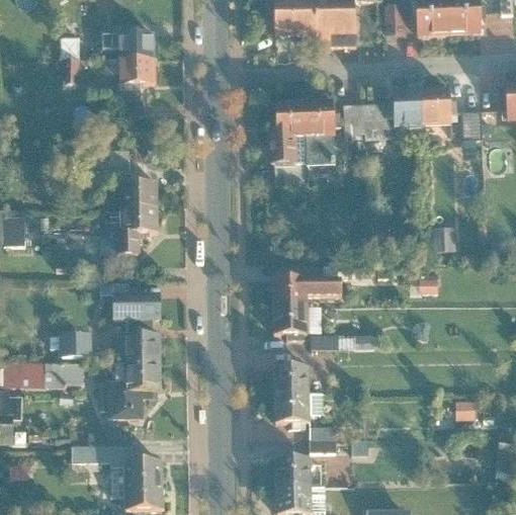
[(274,11),(275,27),(276,27),(276,35),(318,35),(318,50),(357,49),(357,4),(357,2),(355,2),(355,0),(342,0),(342,2),(305,2),(305,0),(281,0),(281,2),(276,3),(276,11),(274,11)]
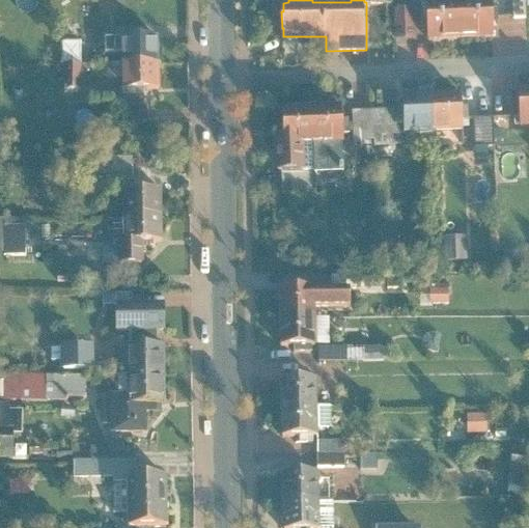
[(461,35),(458,0),(425,0),(427,37),(461,35)]
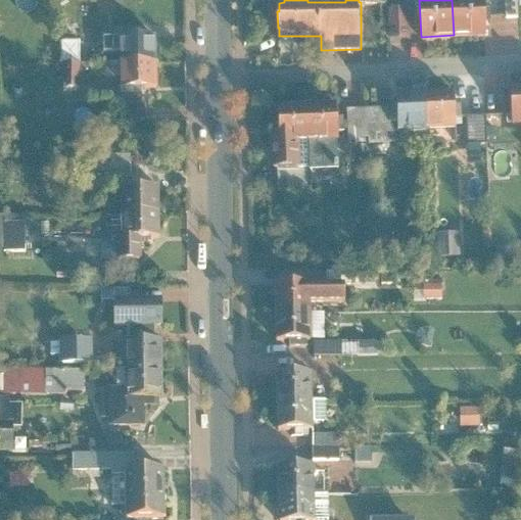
[(485,33),(483,0),(452,0),(454,35),(485,33)]
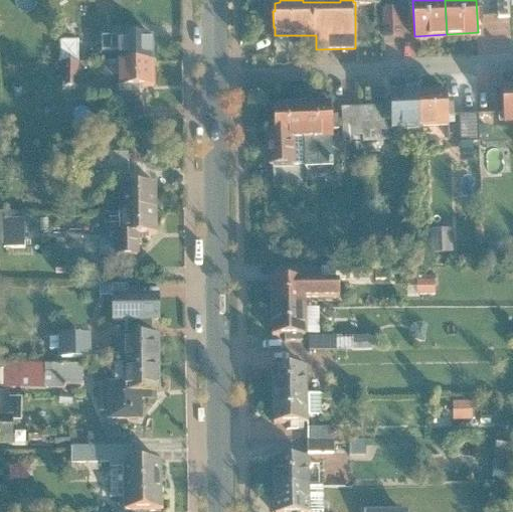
[(510,12),(509,0),(498,0),(500,13),(510,12)]
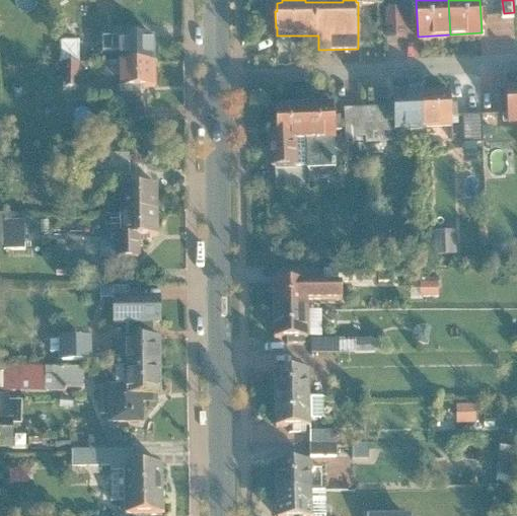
[(405,34),(404,4),(386,4),(388,35),(405,34)]
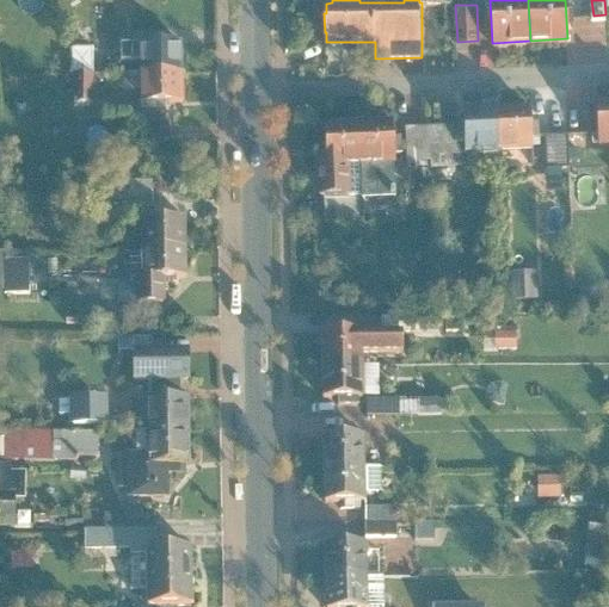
[(182,38),(118,38),(120,59),(136,57),(136,68),(182,69),(182,38)]
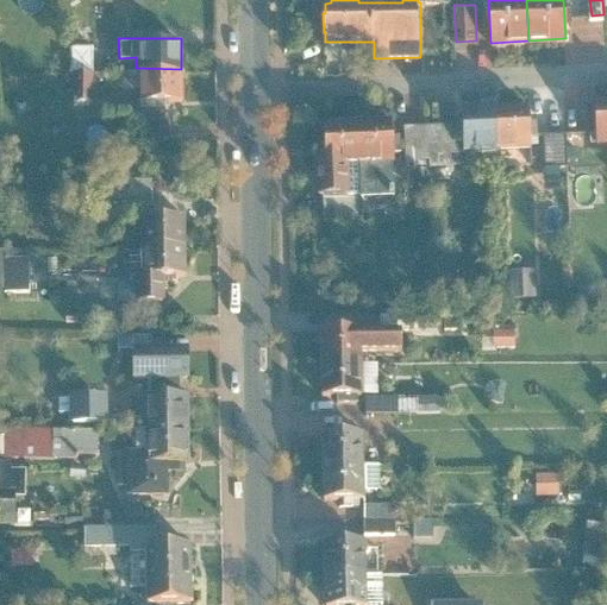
[(72,70),(93,70),(92,46),(70,46),(72,70)]
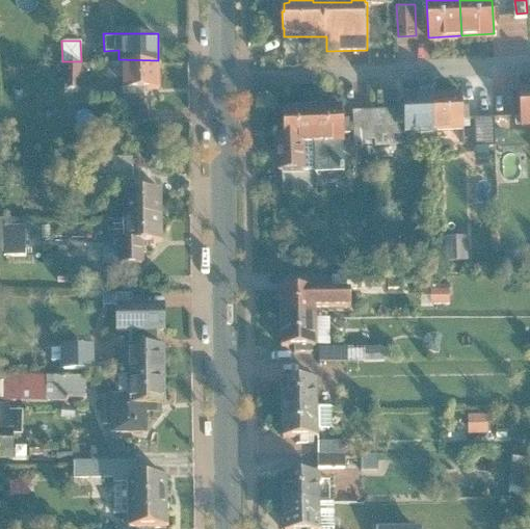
[(158,87),(158,60),(118,59),(109,60),(109,76),(121,75),(121,95),(150,94),(150,87),(158,87)]
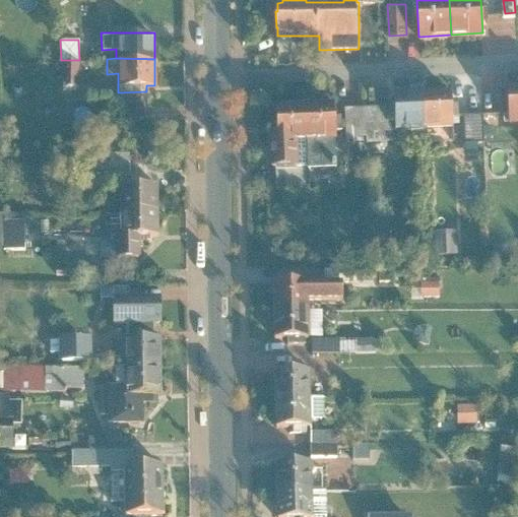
[(79,85),(79,60),(61,60),(61,85),(79,85)]
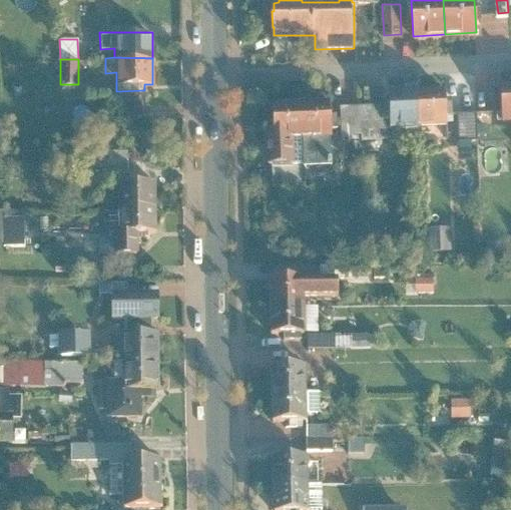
[(444,85),(418,86),(418,123),(444,122),(444,85)]
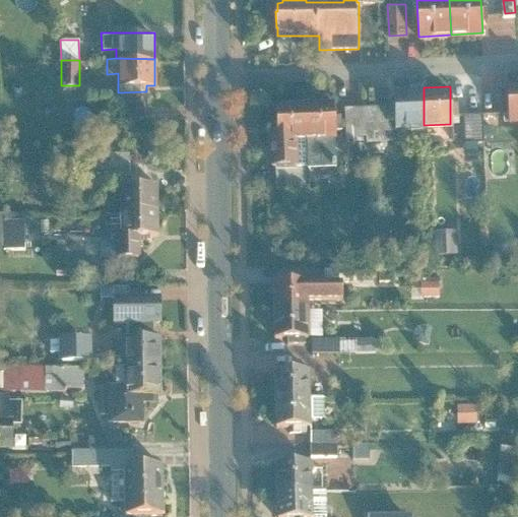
[(424,87),(395,88),(395,126),(424,125),(424,87)]
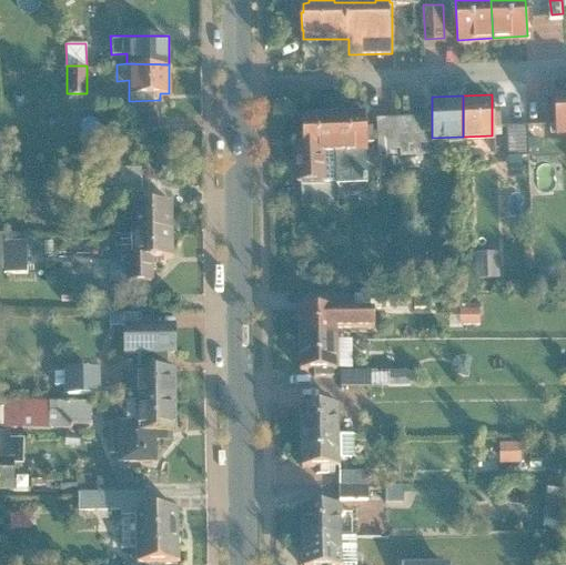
[(365,179),(363,107),(332,108),(333,145),(334,180),(365,179)]
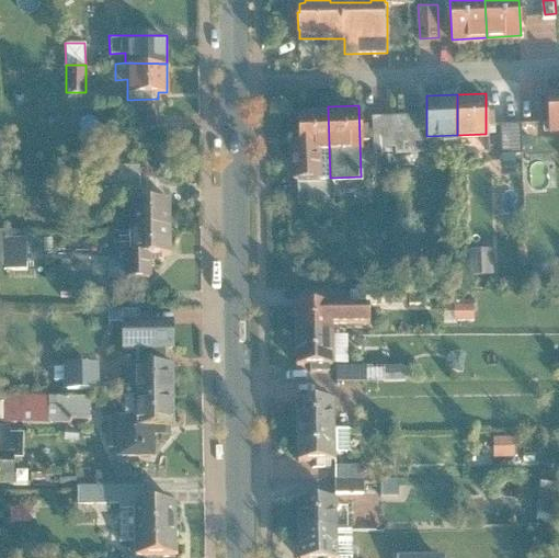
[(329,144),(328,106),(295,107),(296,134),(292,134),(294,177),(320,177),(319,144),(329,144)]
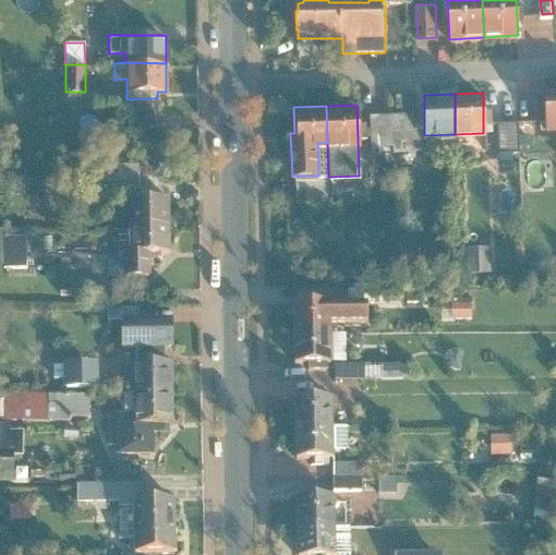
[(154,109),(128,109),(128,123),(154,123),(154,109)]
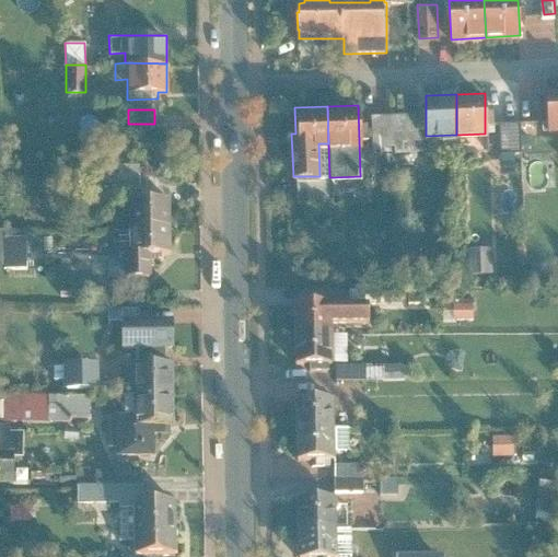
[(397,146),(396,116),(371,117),(372,146),(397,146)]
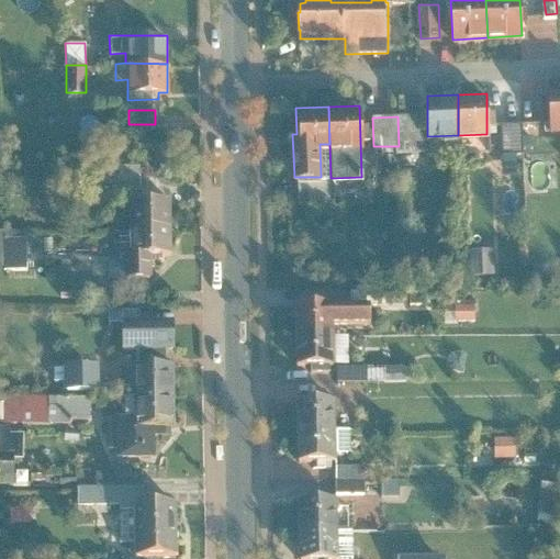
[(420,116),(398,116),(399,146),(421,145),(420,116)]
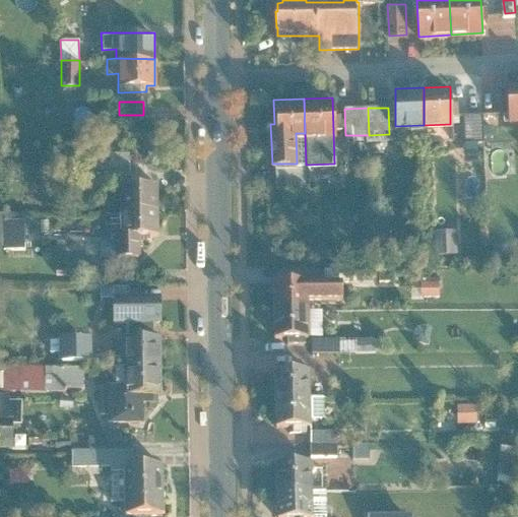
[(482,138),(482,111),(464,112),(464,139),(482,138)]
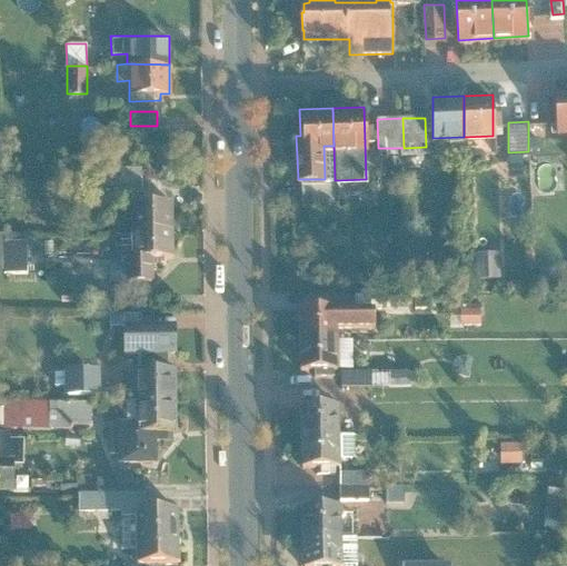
[(143,189),(142,176),(117,176),(118,190),(143,189)]
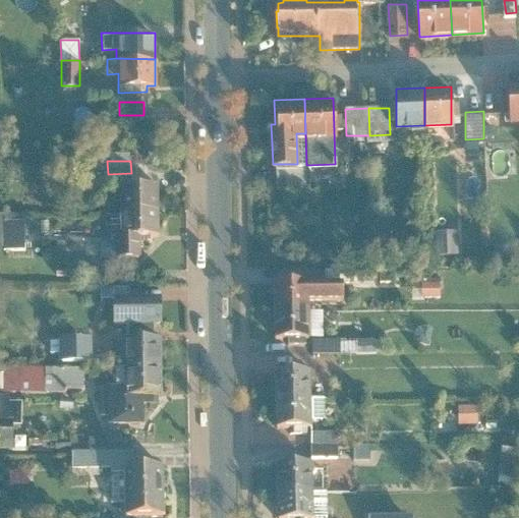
[(119,209),(158,208),(157,182),(119,183),(119,209)]
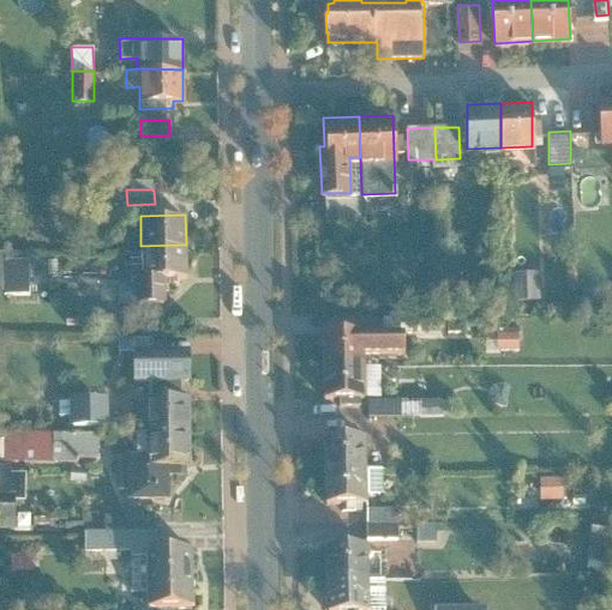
[(186,245),(141,246),(141,272),(136,272),(137,305),(165,303),(165,283),(174,283),(174,276),(186,276),(186,245)]
